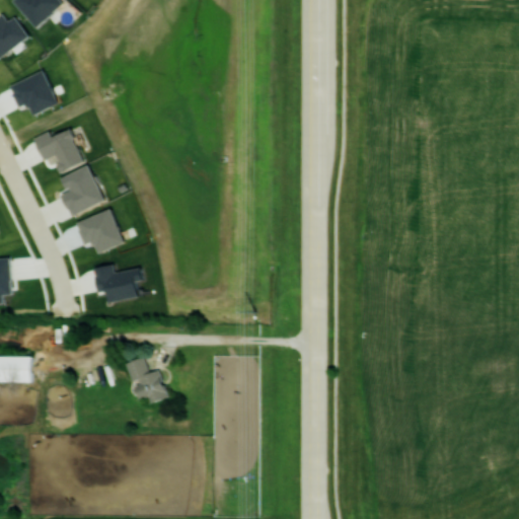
[(14,0),(39,26),(65,2),(63,0),(14,0)]
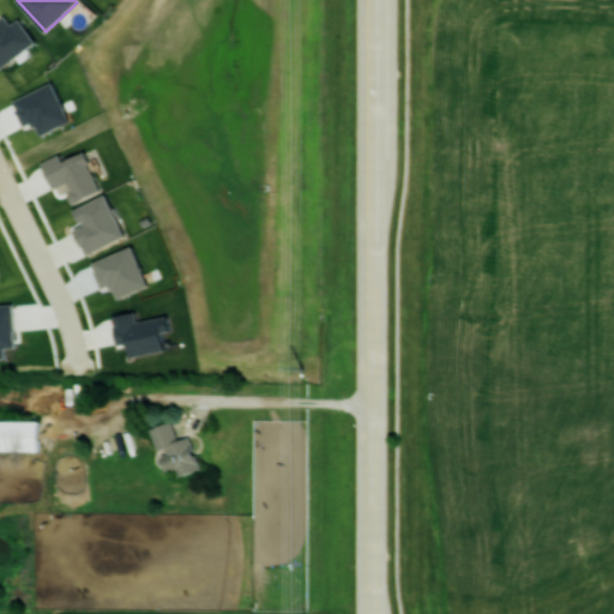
[(0,67),(36,42),(20,18),(12,24),(6,16),(0,18),(0,67)]
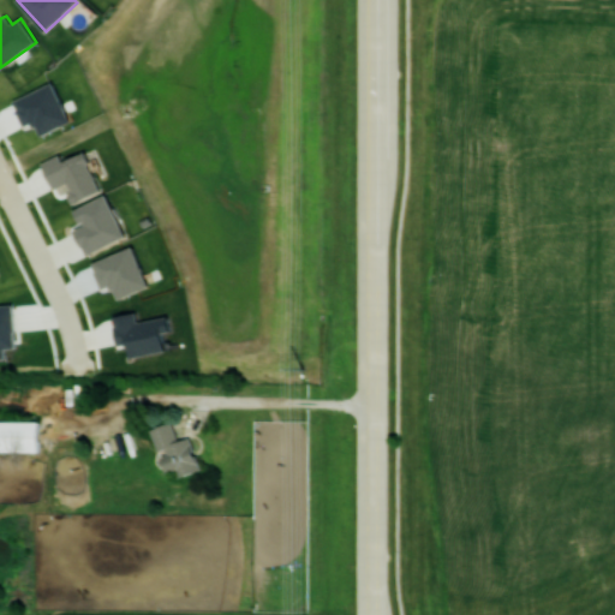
[(24,125),(34,121),(40,135),(71,121),(54,83),(13,100),(24,125)]
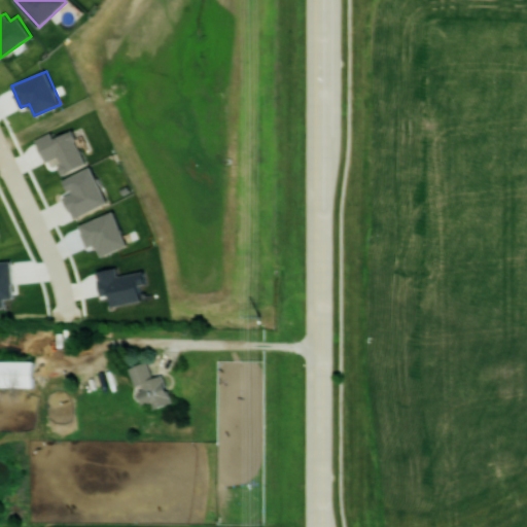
[(46,162),(57,157),(64,174),(88,164),(73,130),(55,137),(53,132),(37,138),(46,162)]
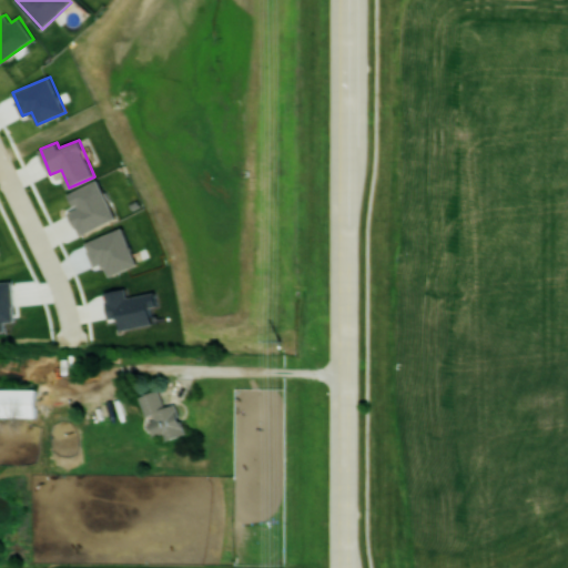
[(70,192),(75,209),(70,211),(79,234),(117,220),(101,180),(70,192)]
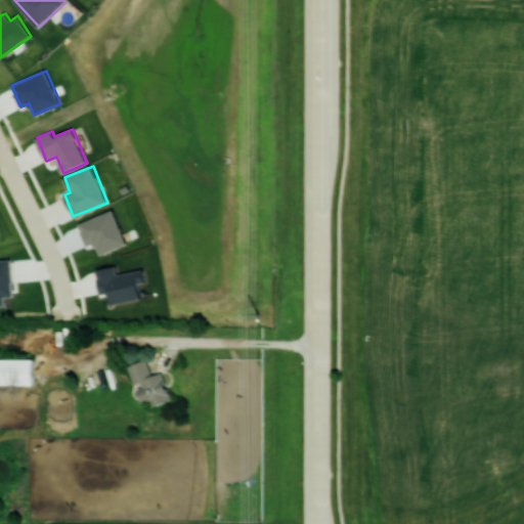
[(100,294),(110,293),(112,304),(142,299),(140,282),(146,281),(144,269),(118,273),(117,266),(97,268),(100,294)]
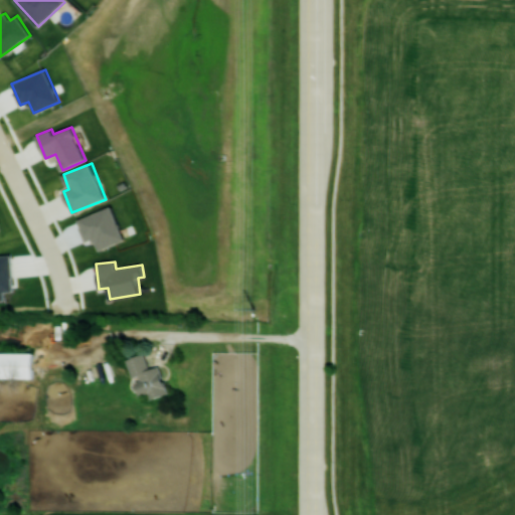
[(33,353),(0,352),(0,377),(32,378),(33,353)]
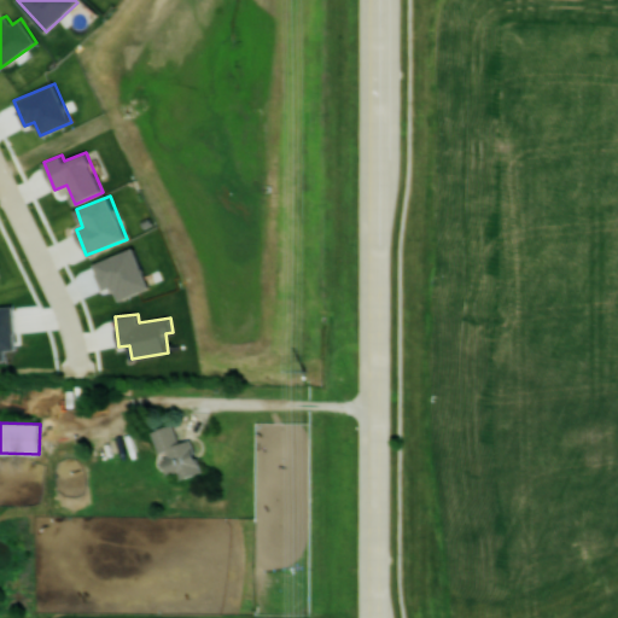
[(151,431),(158,455),(162,455),(168,474),(176,472),(179,479),(202,472),(192,438),(179,443),(173,424),(151,431)]
